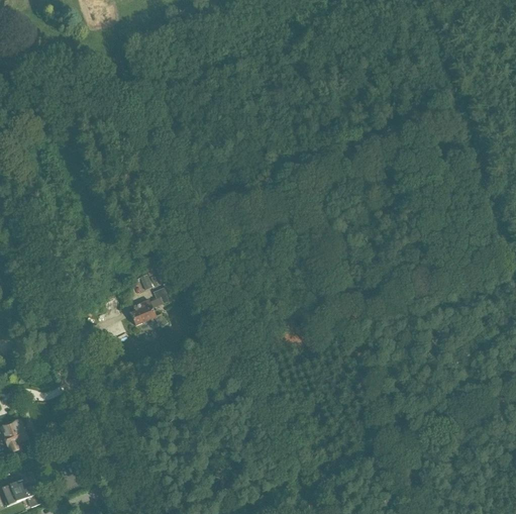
[(171,300),(165,286),(152,291),(156,298),(149,301),(148,299),(133,305),(135,311),(130,313),(135,325),(153,317),(162,327),(168,322),(161,314),(156,316),(150,304),(161,300),(163,303),(171,300)]
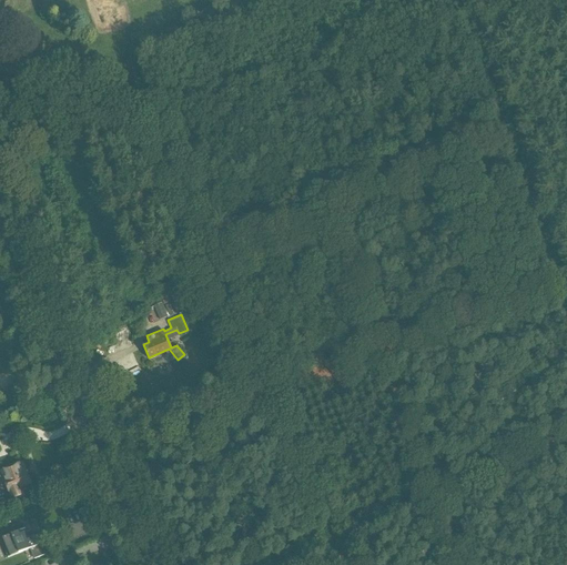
[(19,485),(28,481),(28,480),(28,477),(26,473),(24,473),(20,462),(1,470),(0,471),(0,477),(0,500),(12,494),(13,495),(22,492),(19,485)]
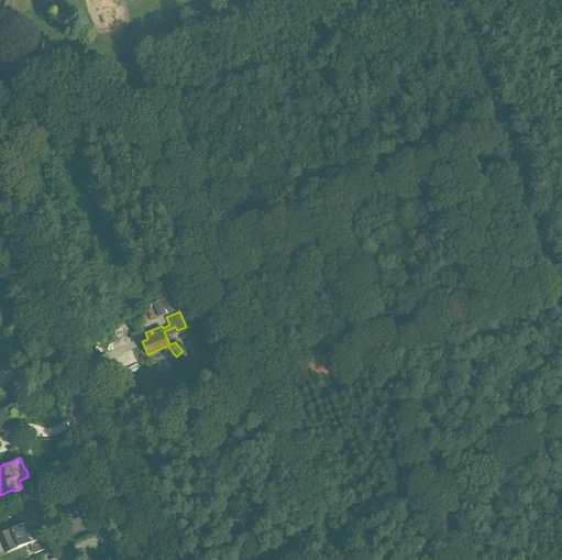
[(37,526),(25,530),(22,522),(21,523),(7,528),(1,530),(7,541),(4,542),(7,550),(30,540),(41,536),(37,526)]
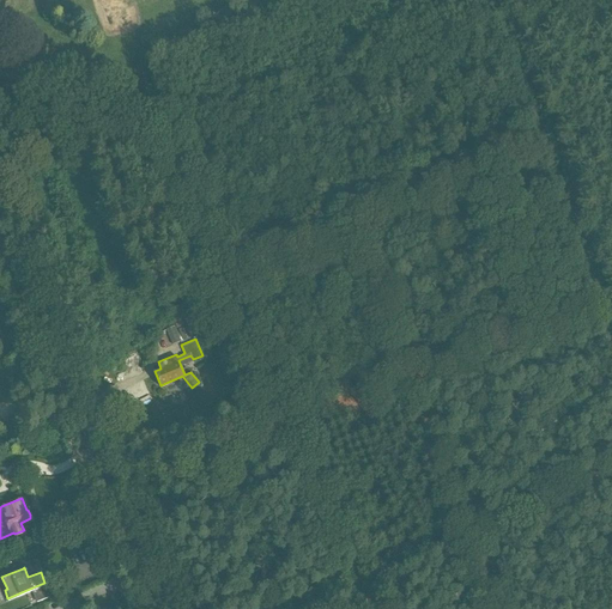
[(44,583),(50,594),(73,584),(68,573),(44,583)]
